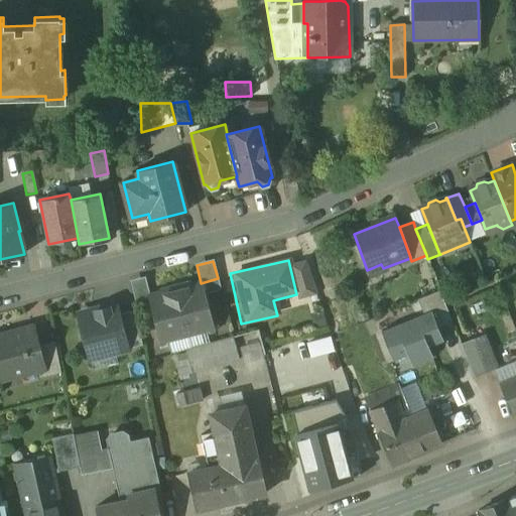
[(144,278),(131,281),(135,300),(149,296),(144,278)]
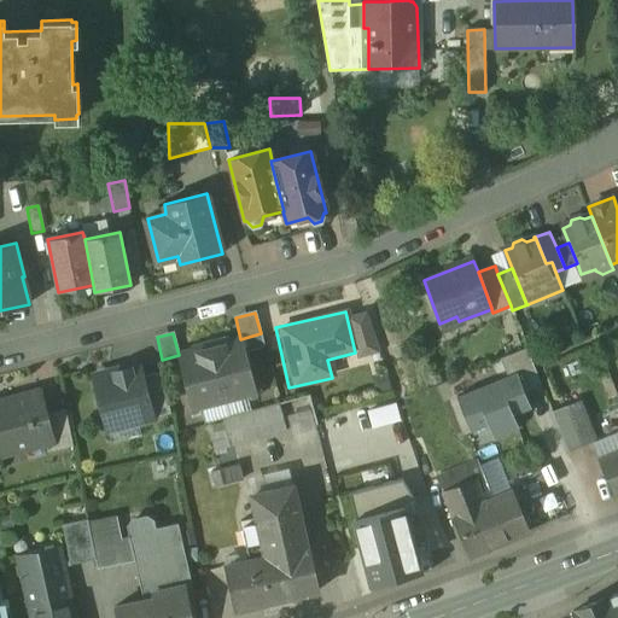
[(261,333),(240,339),(244,353),(264,347),(261,333)]
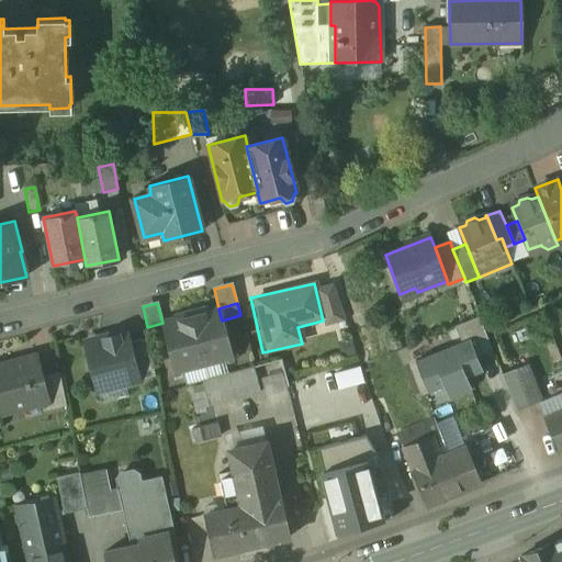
[(218,308),(191,316),(204,367),(225,361),(232,359),(222,321),(218,308)]
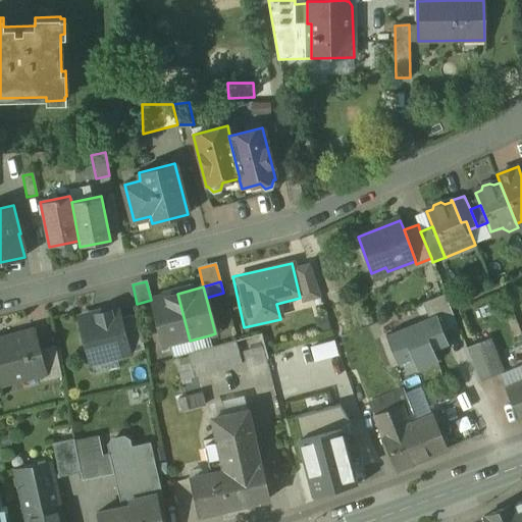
[(177,294),(151,300),(154,311),(163,347),(169,346),(190,341),(177,294)]
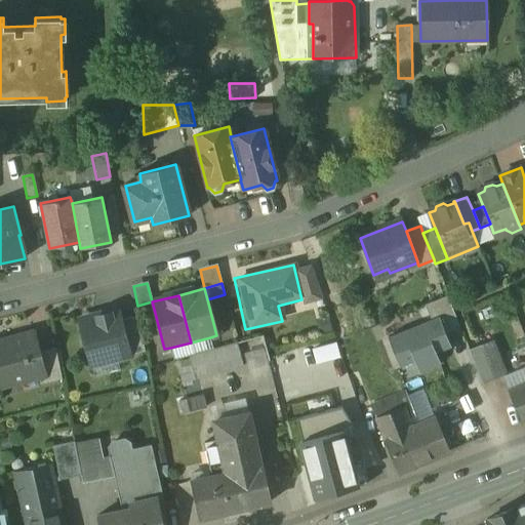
[(152,301),(137,306),(139,317),(155,313),(152,301)]
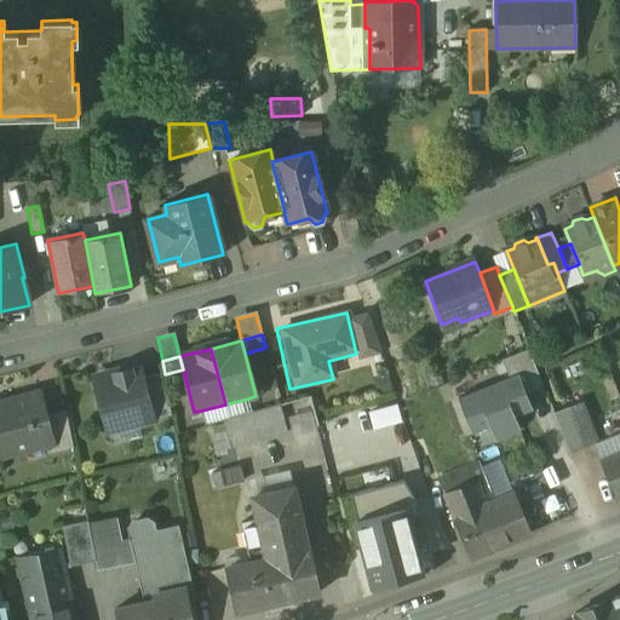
[(139,367),(95,378),(104,417),(115,414),(119,428),(151,420),(142,379),(139,367)]
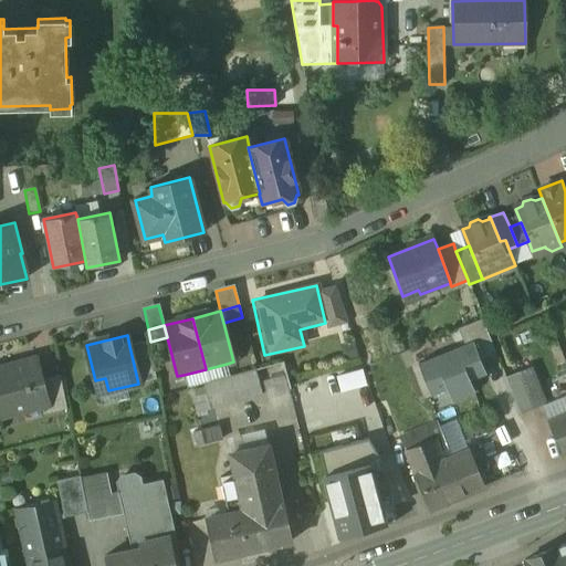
[(148,341),(129,346),(138,384),(156,378),(148,341)]
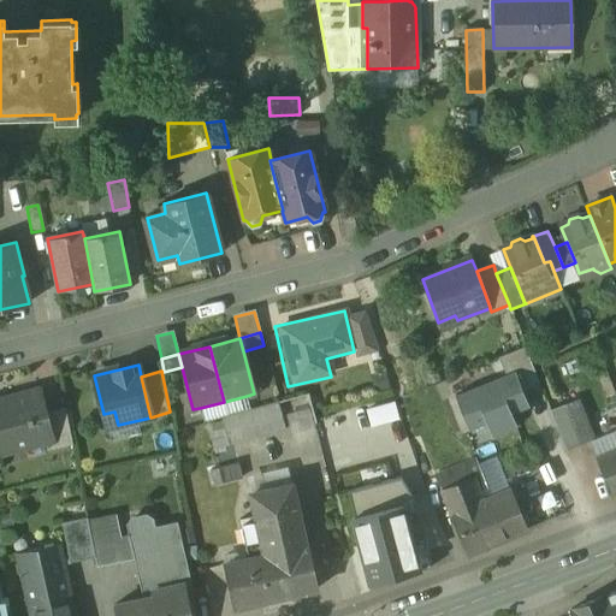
[(515,372),(455,396),(468,430),(486,424),(492,437),(516,427),(511,413),(525,408),(517,392),(522,390),(515,372)]
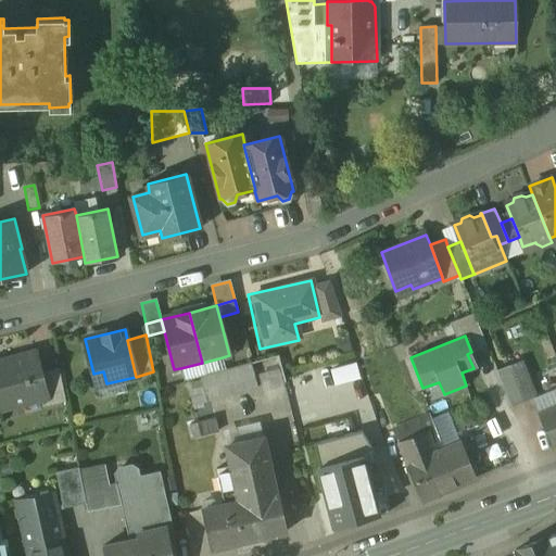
[(314,344),(276,354),(285,383),(286,383),(290,401),(289,401),(300,442),(310,439),(310,438),(320,434),(323,442),(353,433),(337,371),(321,375),(314,344)]
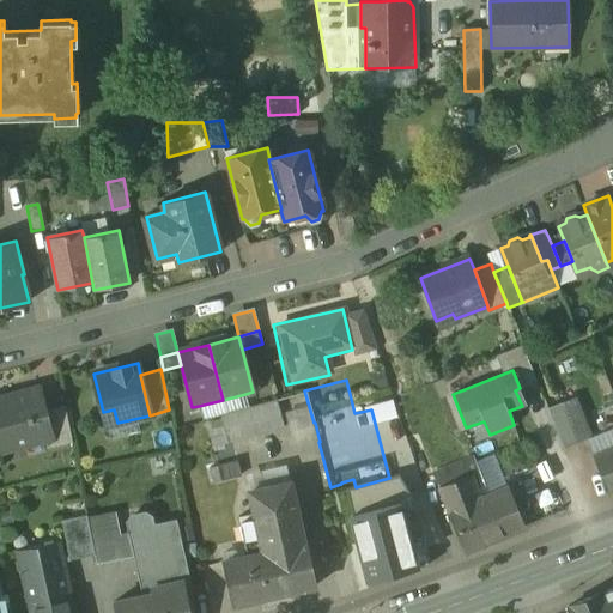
[(40,388),(0,398),(0,447),(1,453),(44,441),(53,439),(46,411),(40,388)]
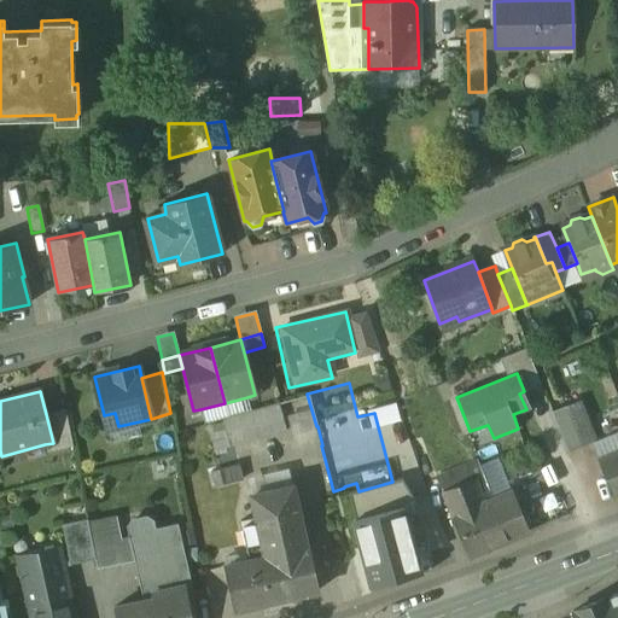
[(248,397),(225,403),(228,418),(251,412),(248,397)]
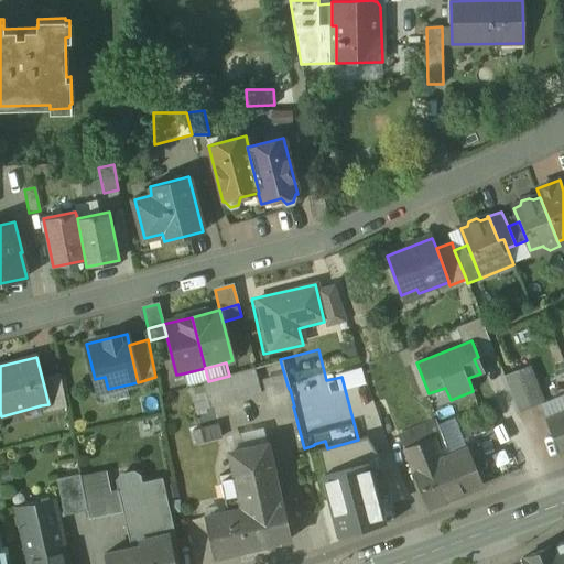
[(528,366),(503,376),(519,412),(543,402),(528,366)]
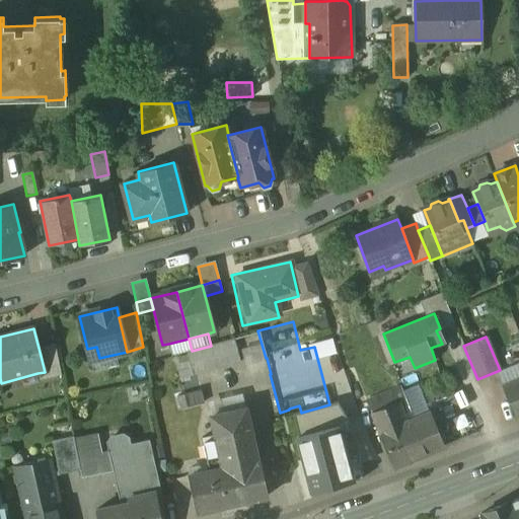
[(189,339),(168,344),(172,356),(187,352),(192,351),(189,339)]
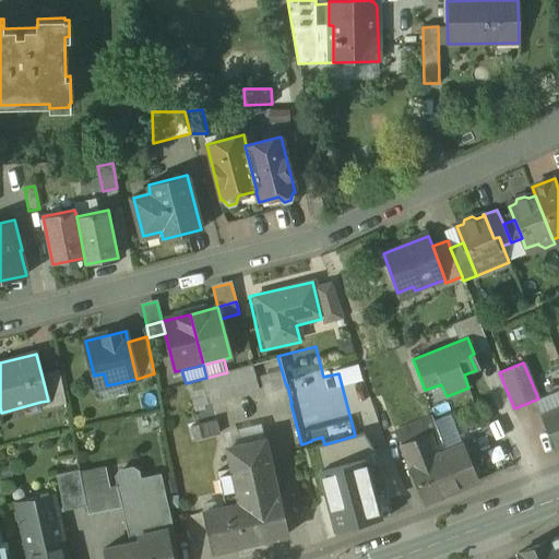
[(206,378),(201,379),(205,389),(209,403),(259,389),(252,365),(227,372),(206,378)]
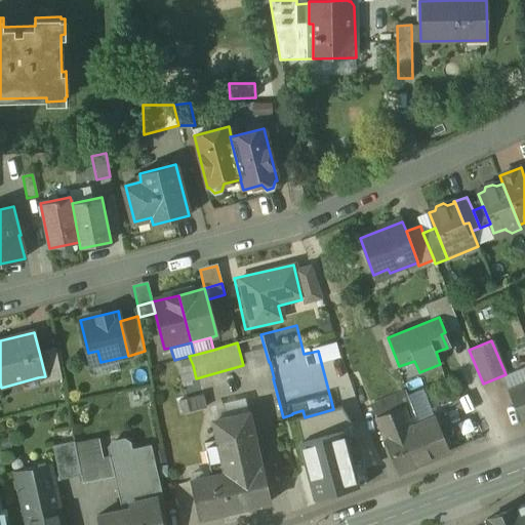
[(55,348),(39,352),(45,376),(38,377),(40,386),(62,379),(55,348)]
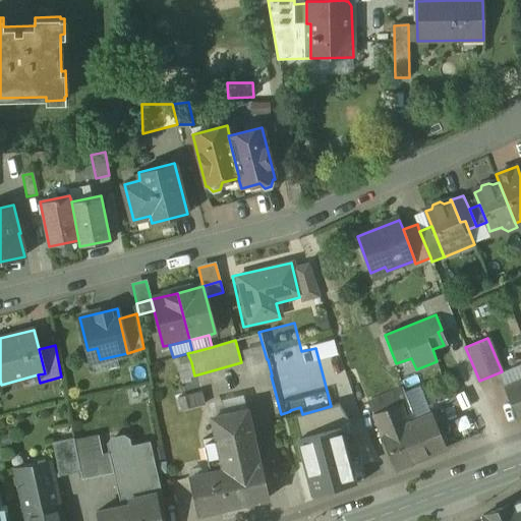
[(194,375),(191,362),(177,366),(181,380),(194,375)]
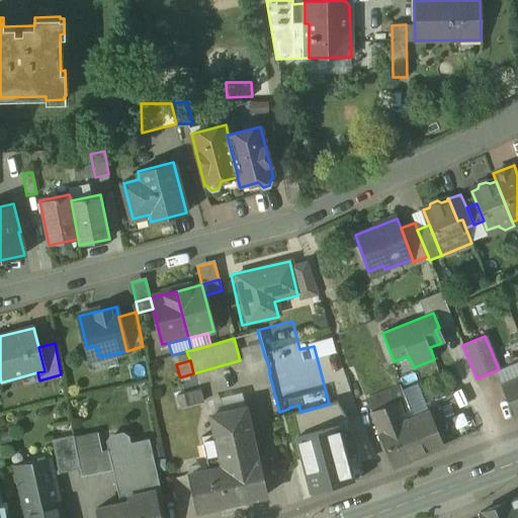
[(517,377),(501,384),(514,416),(517,414),(517,377)]
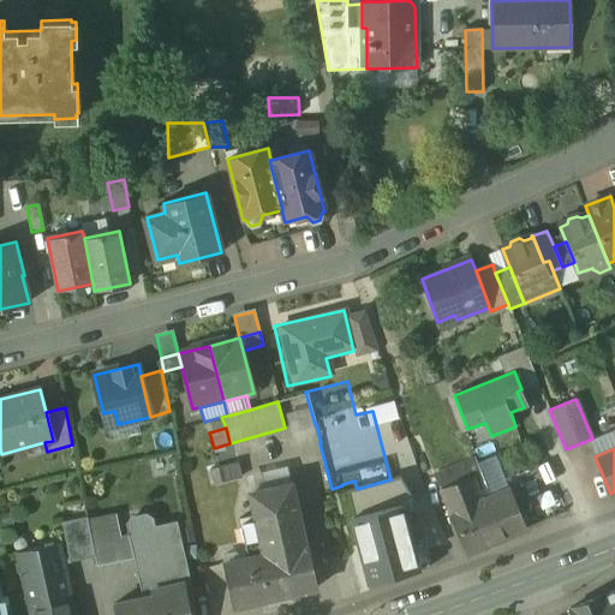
[(491,497),(476,459),(469,463),(483,501),(491,497)]
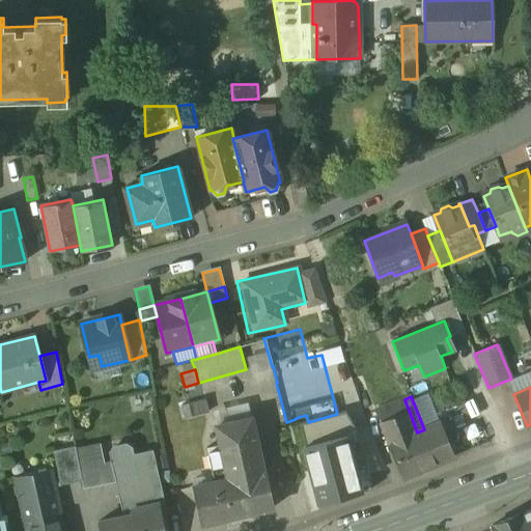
[(208,399),(183,404),(185,416),(211,411),(208,399)]
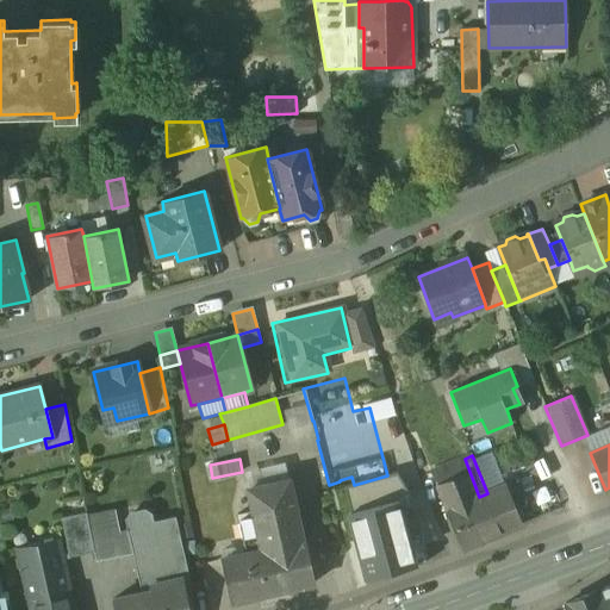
[(465,459),(433,472),(462,547),(521,523),(506,486),(487,493),(479,497),(465,459)]
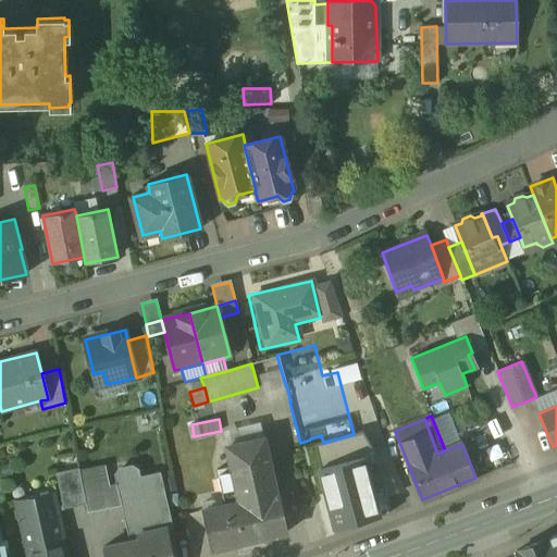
[(224,432),(227,446),(263,437),(260,423),(224,432)]
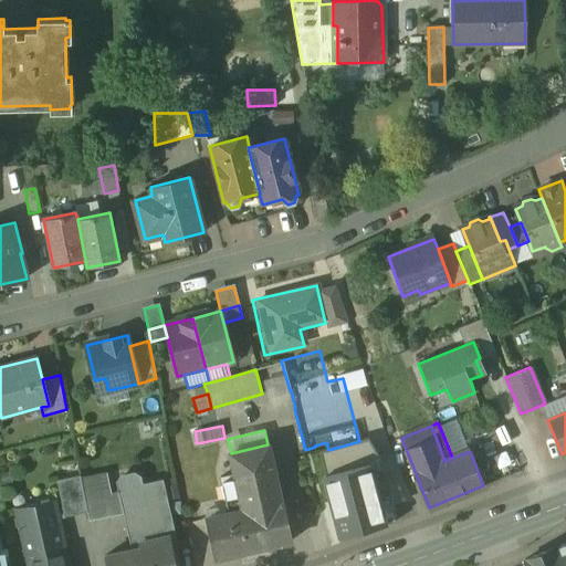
[(328,450),(320,452),(326,477),(324,477),(338,535),(385,523),(385,522),(395,520),(379,462),(368,439),(359,441),(328,450)]
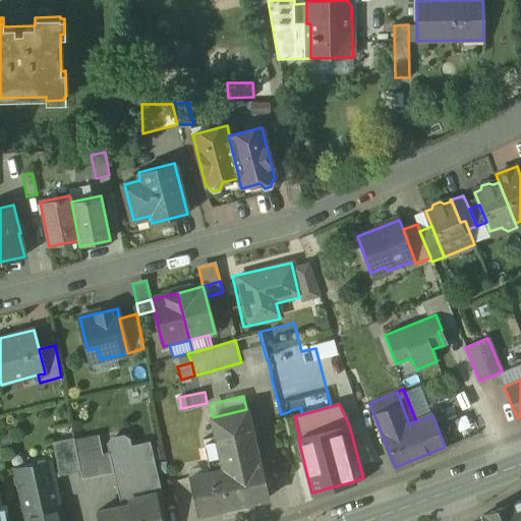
[(246,409),(213,417),(217,436),(204,439),(209,466),(223,463),(224,469),(190,476),(198,513),(269,498),(261,460),(259,461),(248,409),(246,409)]
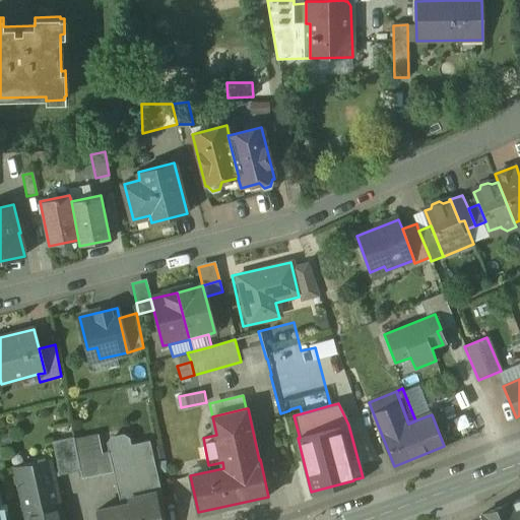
[(73,436),(52,441),(59,474),(80,469),(76,454),(76,453),(73,436)]
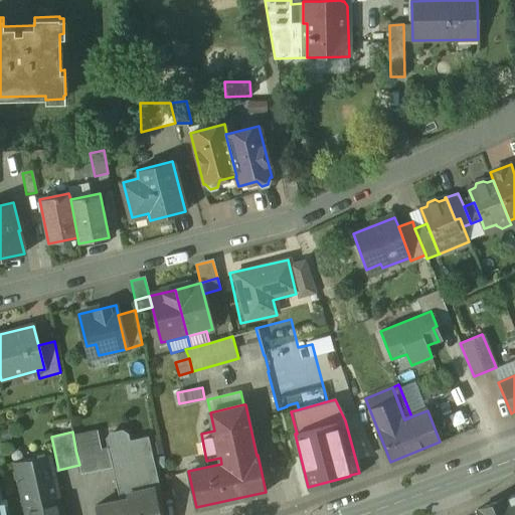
[(122,432),(111,435),(108,439),(109,447),(129,443),(127,435),(122,432)]
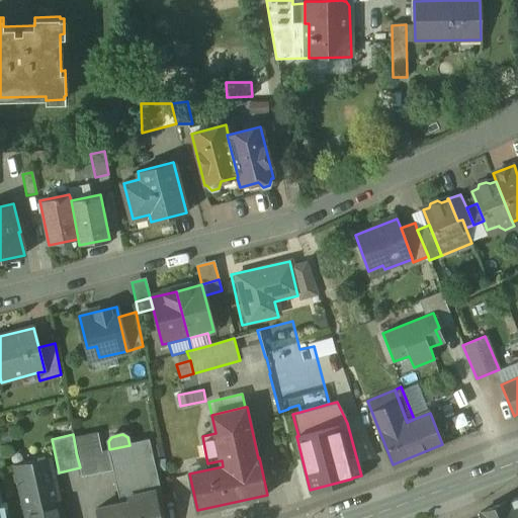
[(130,445),(109,449),(109,450),(113,464),(146,457),(155,496),(156,496),(156,498),(160,497),(148,441),(130,445)]
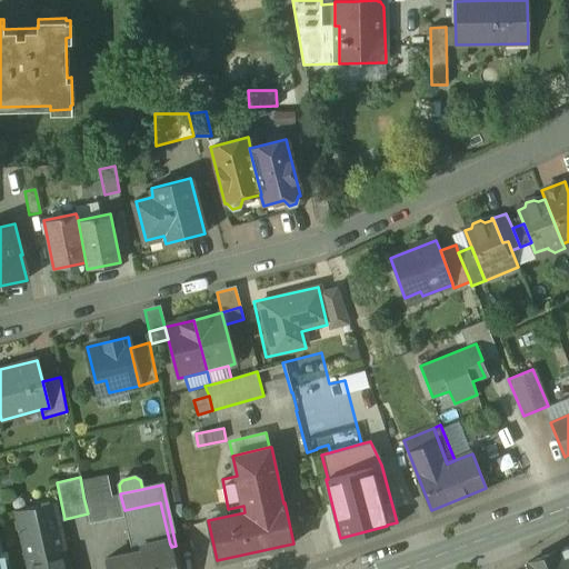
[(110,491),(83,496),(83,497),(88,513),(89,523),(116,518),(111,496),(110,491)]
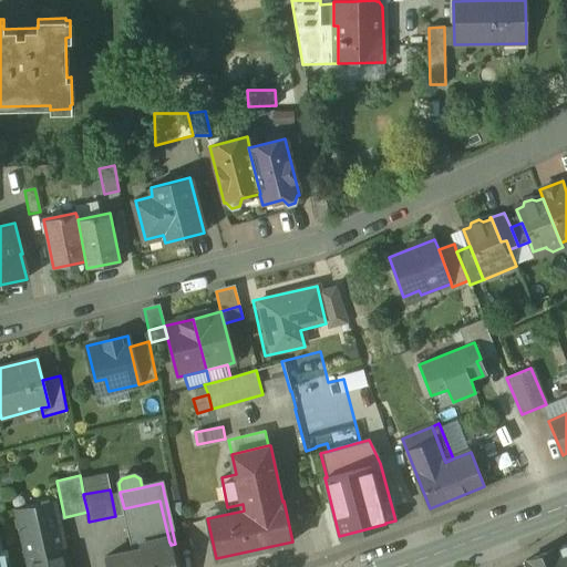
[(120,493),(111,494),(115,516),(125,515),(124,508),(120,493)]
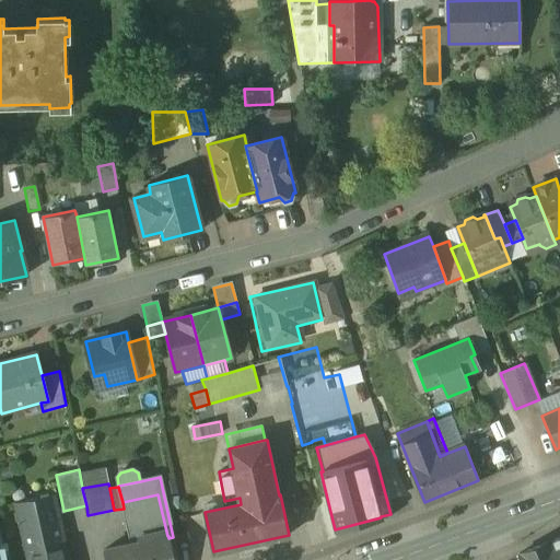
[(158,494),(123,502),(124,509),(131,544),(104,550),(105,559),(173,559),(168,538),(168,536),(167,536),(158,494)]
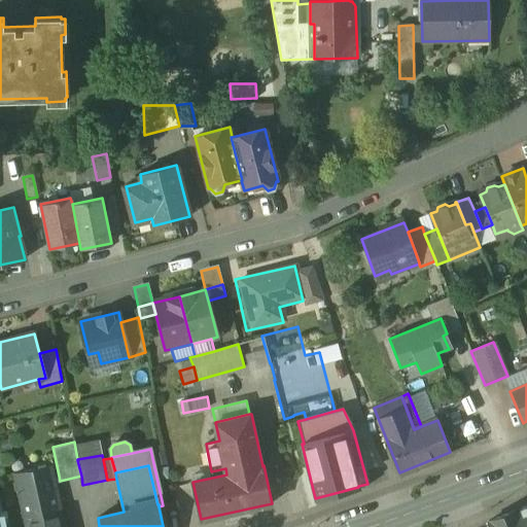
[(39,478),(18,483),(21,497),(42,492),(39,478)]
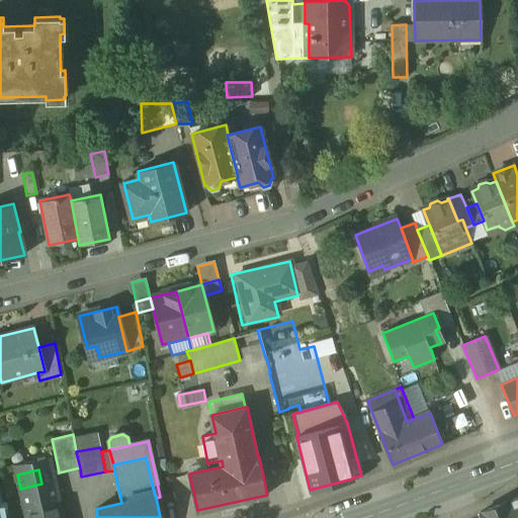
[(20,489),(26,517),(63,517),(55,481),(41,484),(20,489)]
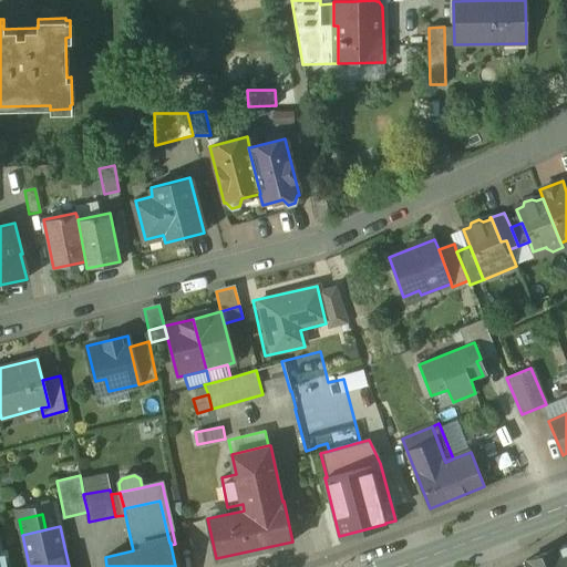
[(566,566),(566,545),(555,549),(525,562),(526,566),(566,566)]
